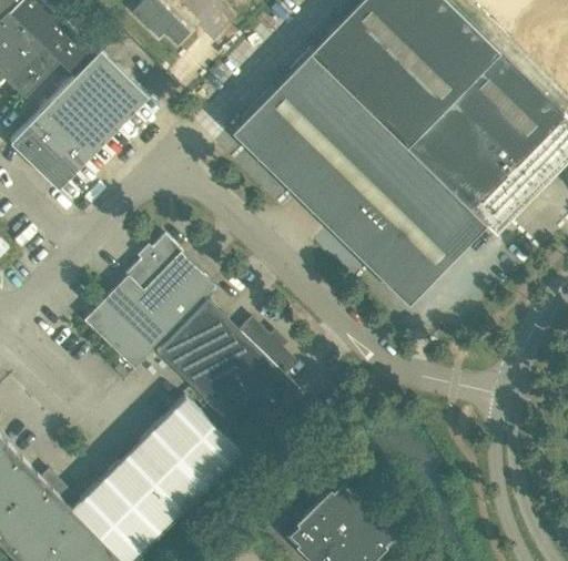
[(0,0),(0,88),(1,89),(8,83),(24,100),(61,63),(75,78),(10,145),(58,192),(148,99),(100,52),(95,57),(36,0),(0,0)]
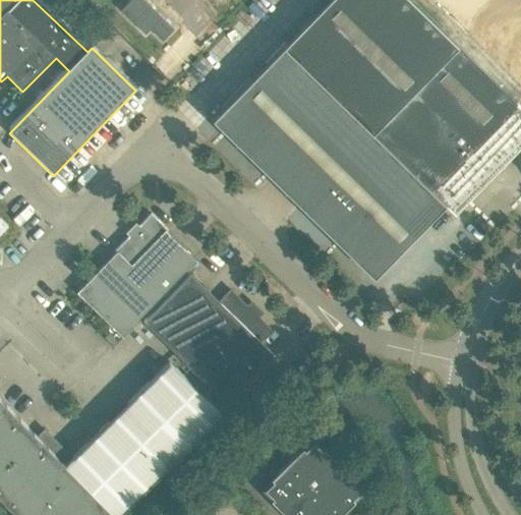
[(138,0),(135,0),(121,15),(145,39),(151,34),(162,45),(173,34),(138,0)]
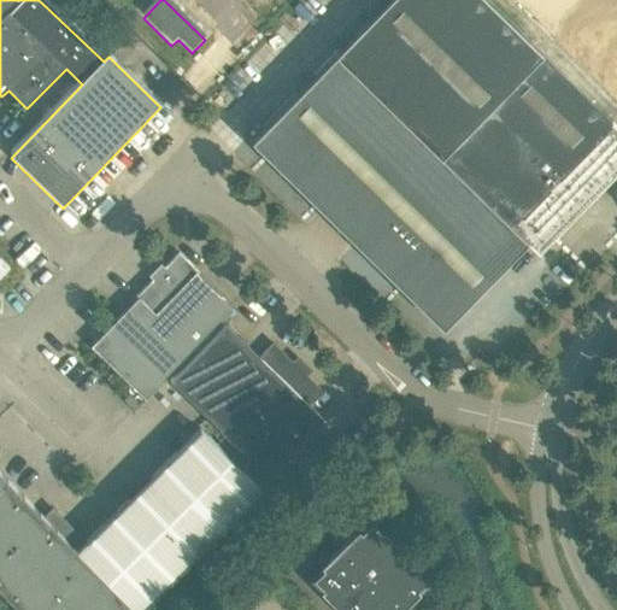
[(612,128),(481,0),(397,0),(388,10),(336,59),(252,146),(444,333),(528,247),(535,254),(616,170),(616,132),(612,127),(612,128)]
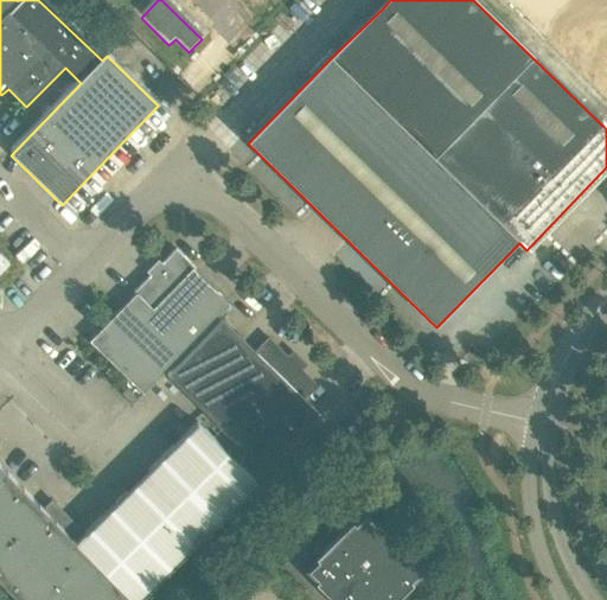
[(144,397),(165,376),(230,310),(195,274),(196,273),(177,254),(134,298),(136,299),(90,345),(144,397)]
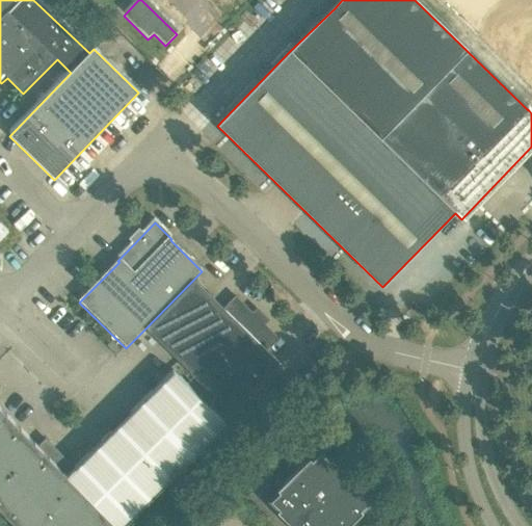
[(0,245),(9,236),(0,228),(0,245)]
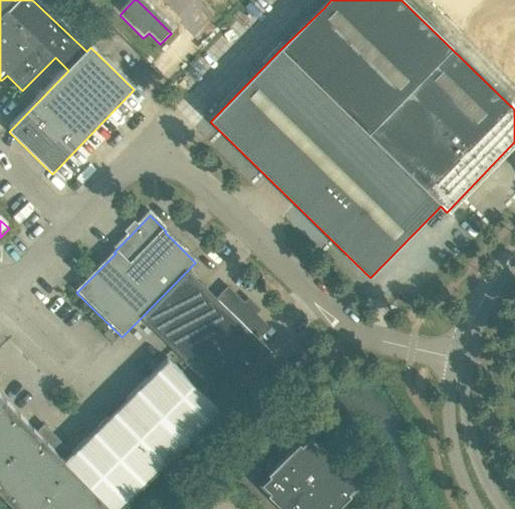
[(218,303),(189,275),(143,322),(225,402),(272,354),(256,340),(268,330),(228,292),(218,303)]
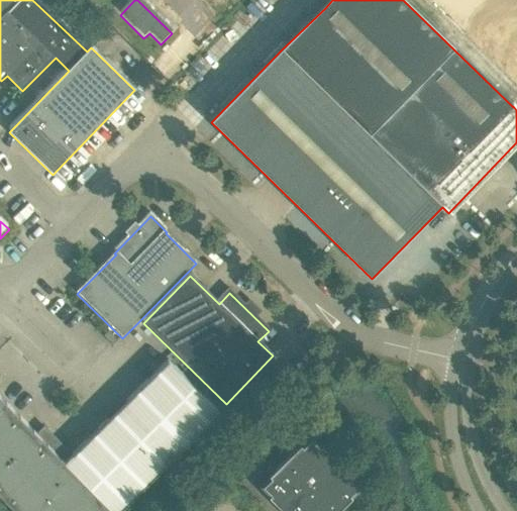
[(108,334),(104,339),(112,348),(117,342),(108,334)]
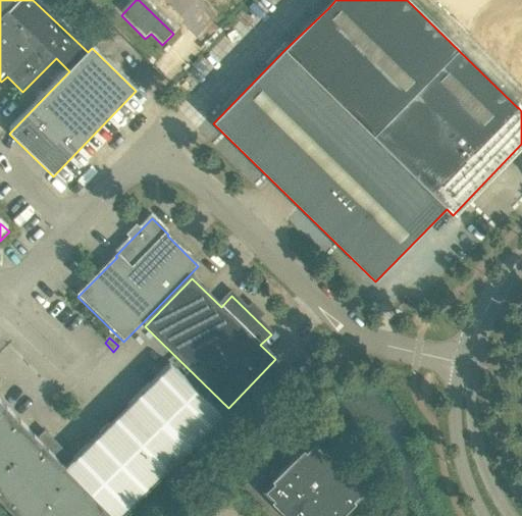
[(0,503),(12,515),(124,515),(222,420),(170,367),(65,470),(0,403),(0,503)]
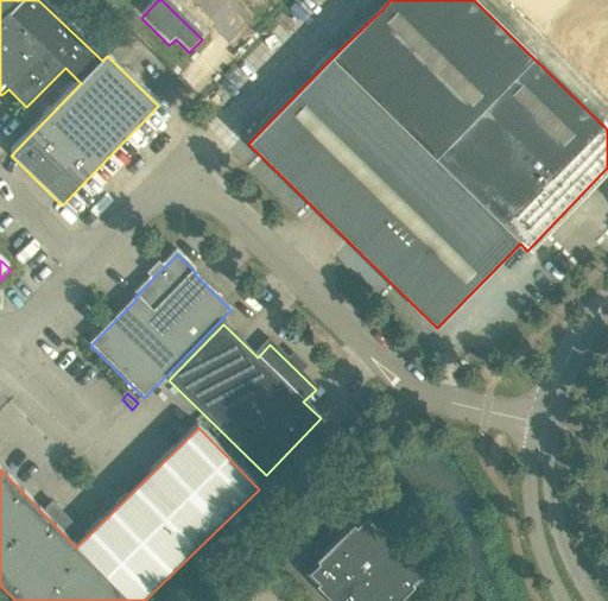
[(377,530),(367,519),(356,530),(354,527),(317,563),(320,565),(309,576),(320,586),(317,588),(329,600),(403,600),(415,589),(412,587),(423,577),(413,567),(416,564),(379,527),(377,530)]
